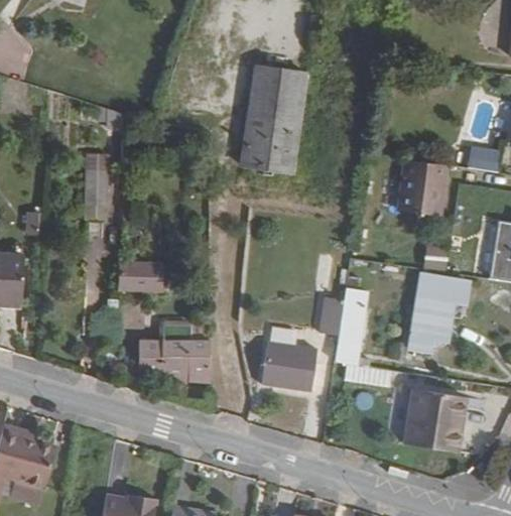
[(307,14),(298,11),(294,26),(303,29),(307,14)]
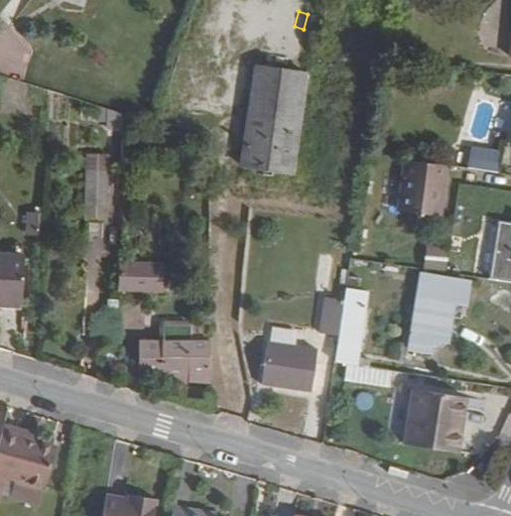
[(207,60),(209,45),(197,42),(194,58),(207,60)]
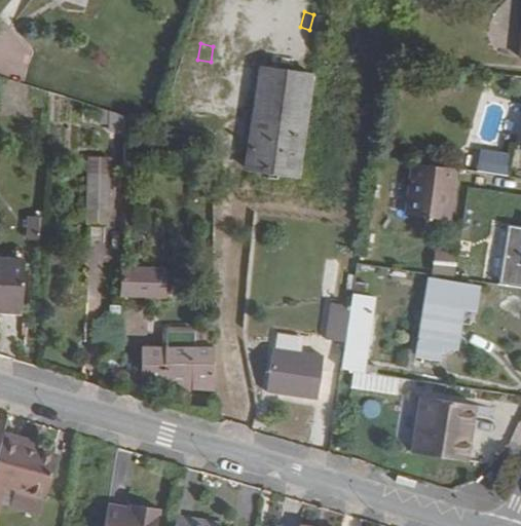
[(300,178),(317,74),(266,66),(250,170),(300,178)]
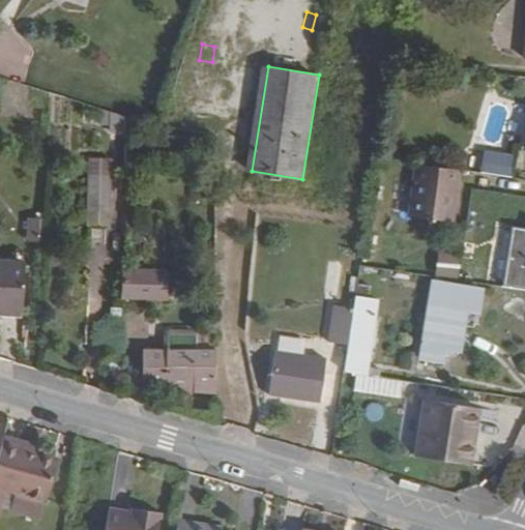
[(129,117),(112,112),(110,134),(129,136),(129,117)]
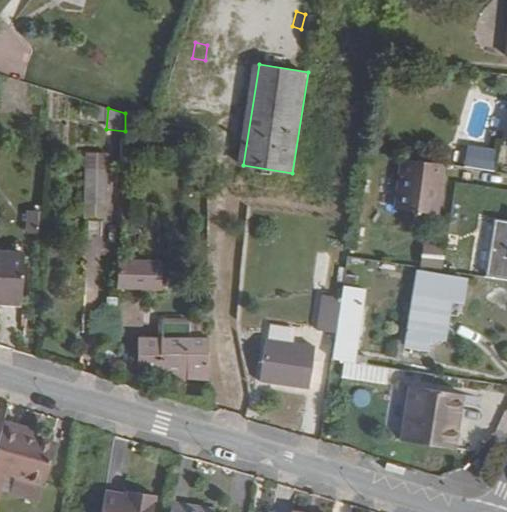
[(472,146),(470,168),(501,172),(504,149),(472,146)]
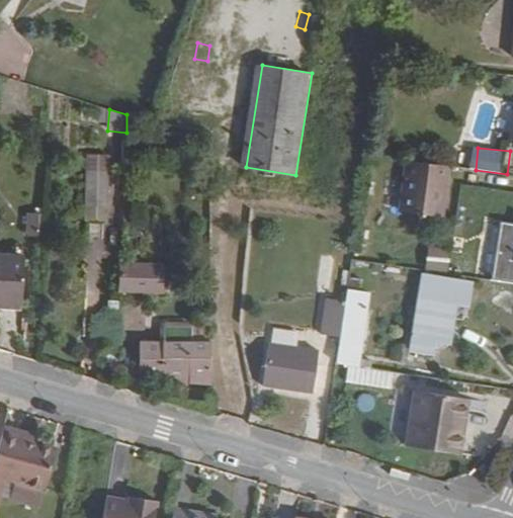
[(405,158),(404,173),(446,180),(448,165),(405,158)]
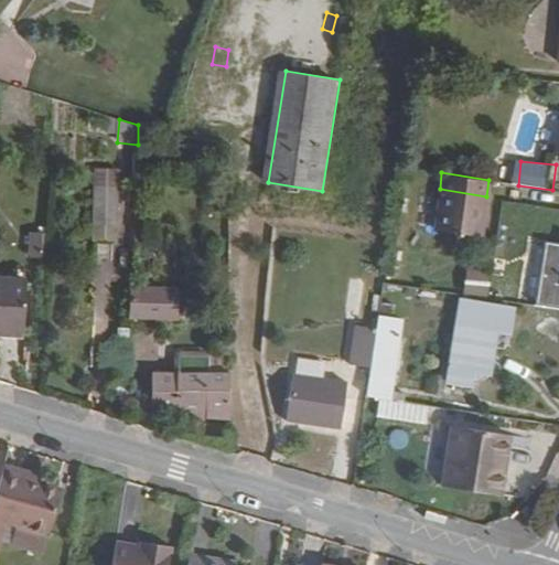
[(119,176),(98,177),(98,227),(118,227),(119,187),(119,176)]
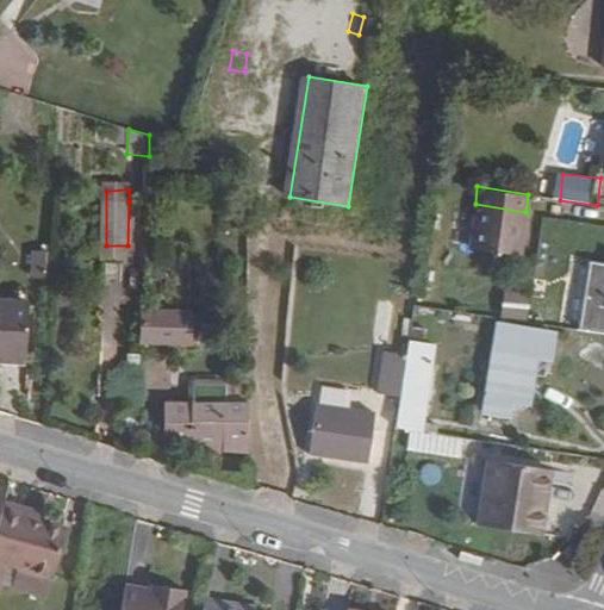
[(475,204),(467,246),(520,254),(525,212),(475,204)]
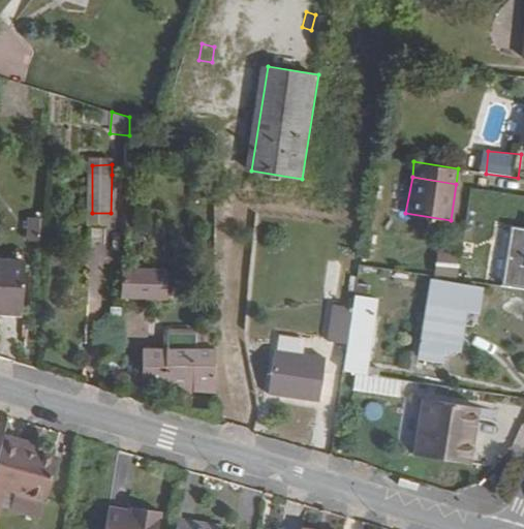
[(111,213),(92,213),(91,226),(111,226),(111,213)]
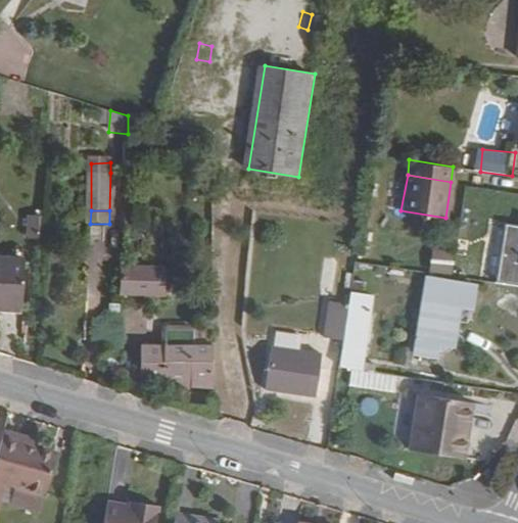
[(45,238),(46,216),(33,215),(32,237),(45,238)]
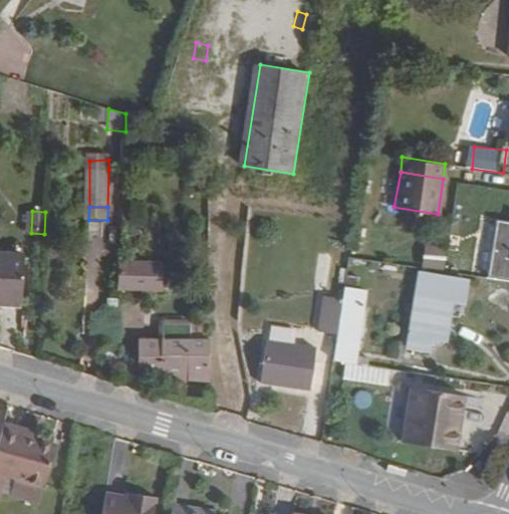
[(506,257),(508,234),(508,223),(495,222),(491,256),(506,257)]
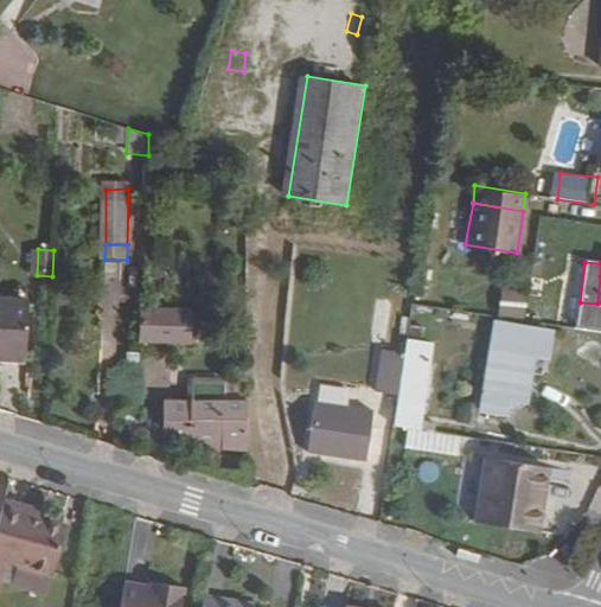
[(506,289),(504,317),(532,318),(535,292),(506,289)]
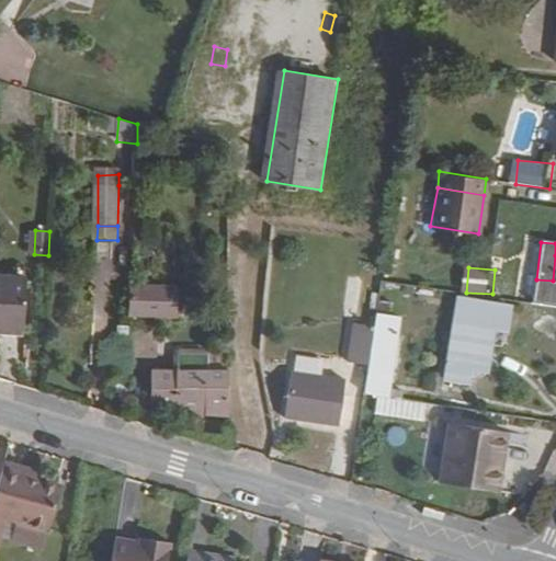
[(0,275),(0,330),(22,332),(26,278),(0,275)]
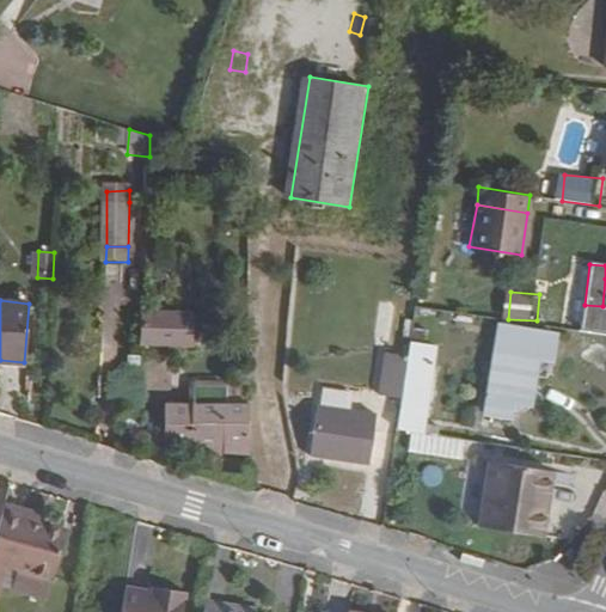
[(144,317),(144,347),(193,352),(196,319),(144,317)]
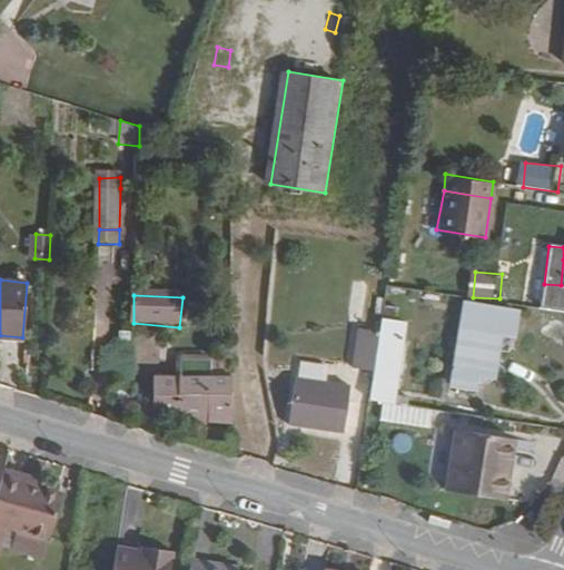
[(466,301),(452,384),(465,386),(468,374),(476,375),(493,377),(503,334),(516,336),(521,311),(466,301)]
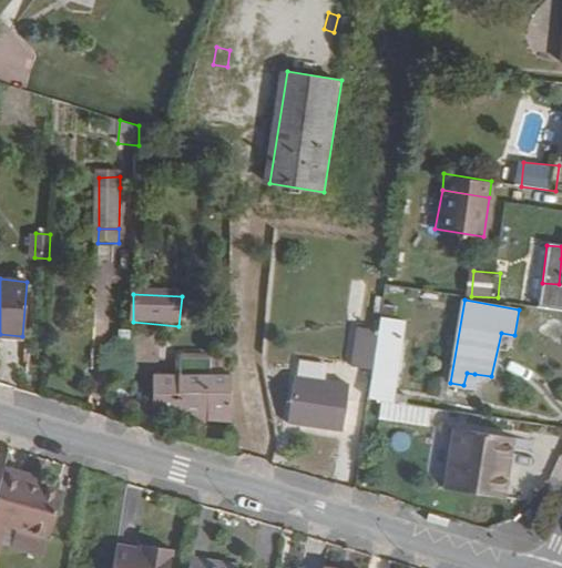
[(399,310),(382,306),(380,320),(396,322),(399,310)]
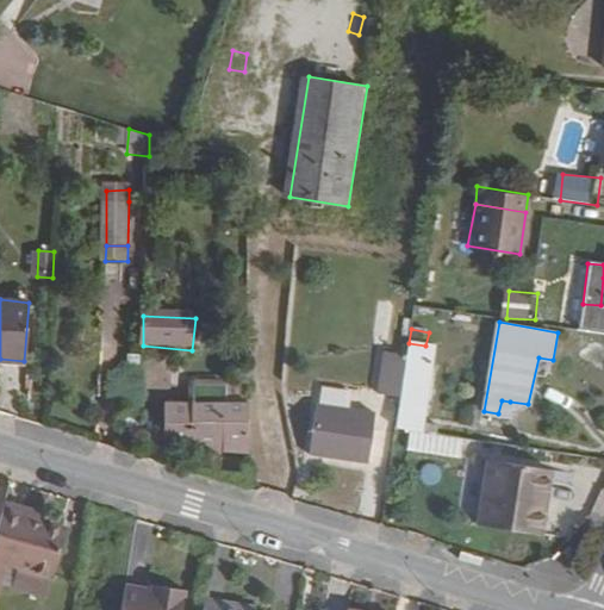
[(421,429),(435,347),(425,346),(409,343),(408,354),(400,397),(396,425),(408,427),(421,429)]
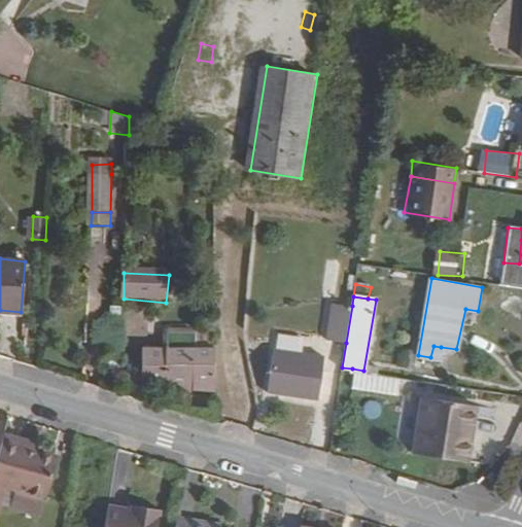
[(352,306),(331,302),(324,339),(346,343),(352,306)]
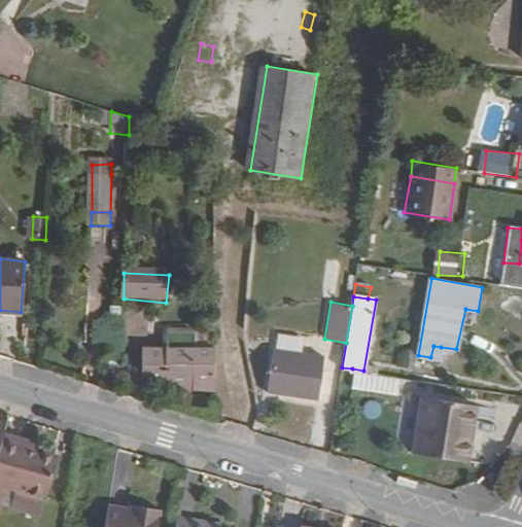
[(215,391),(214,348),(139,344),(138,377),(196,380),(195,389),(215,391)]
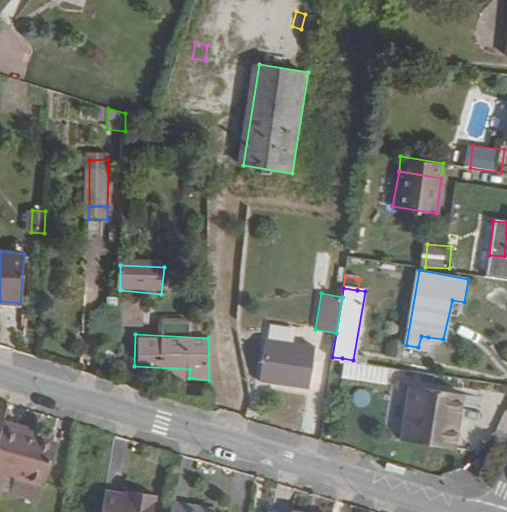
[(428,347),(428,337),(421,336),(418,347),(428,347)]
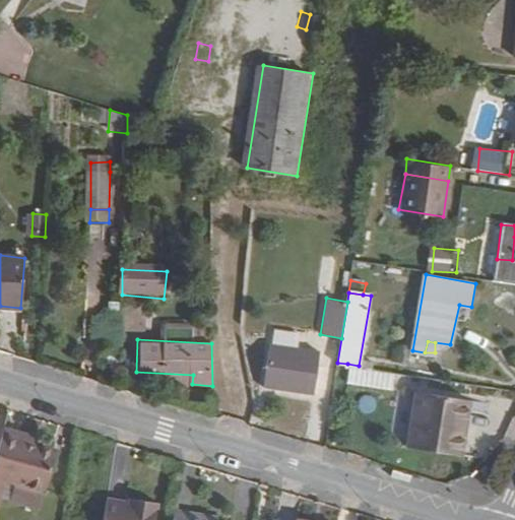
[(268,342),(261,387),(311,394),(318,350),(268,342)]
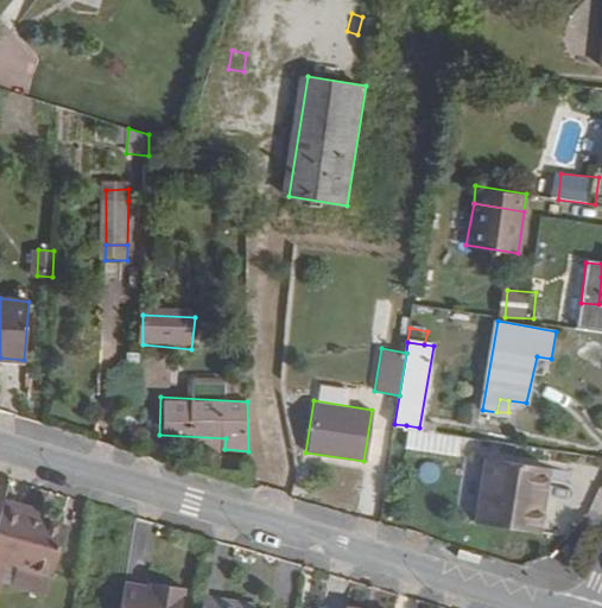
[(406,425),(403,444),(456,450),(461,434),(419,428),(406,425)]
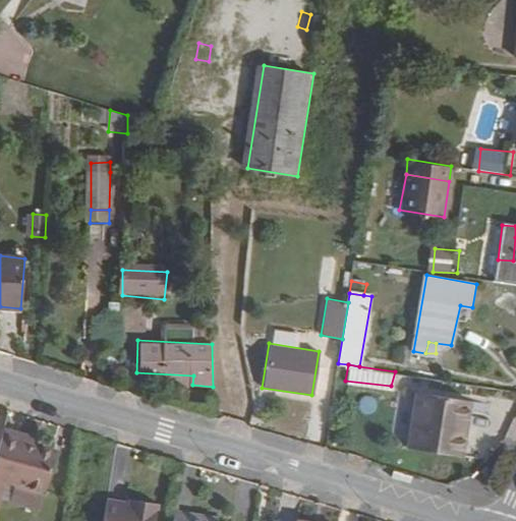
[(345,381),(343,399),(390,404),(391,386),(345,381)]
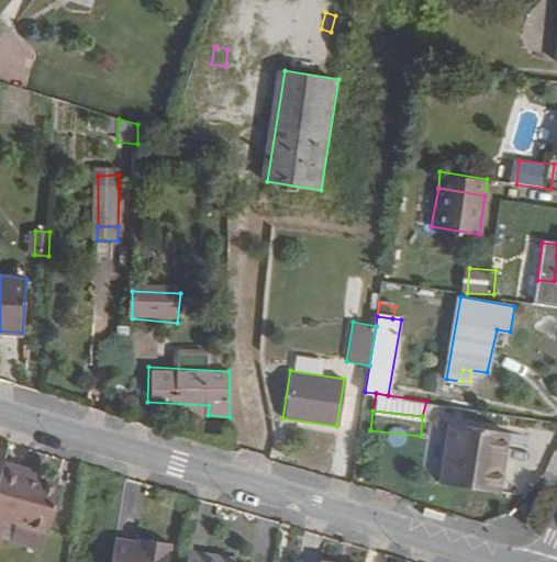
[(508,430),(448,422),(439,483),(499,492),(508,430)]
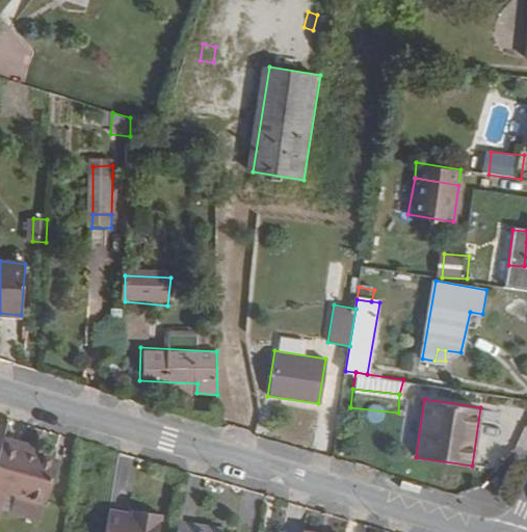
[(34,451),(0,441),(0,449),(31,459),(34,451)]
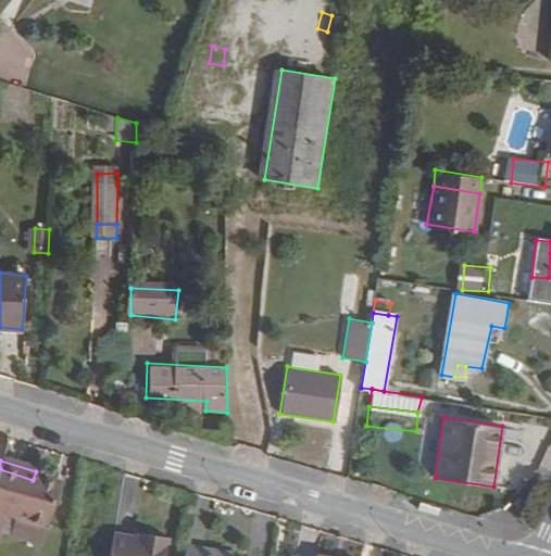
[(0,469),(0,518),(12,521),(42,531),(55,487),(33,480),(0,469)]
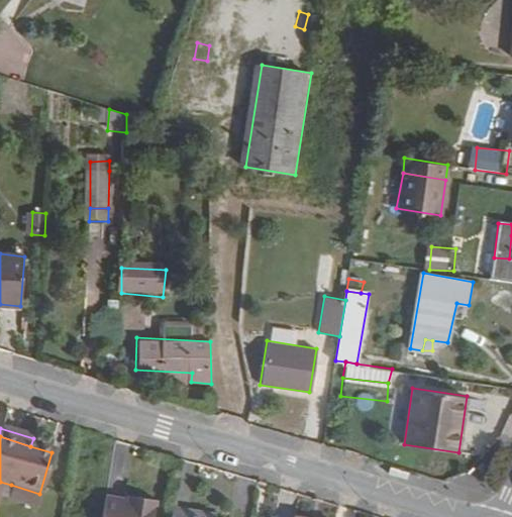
[(11,485),(4,502),(35,511),(39,494),(11,485)]
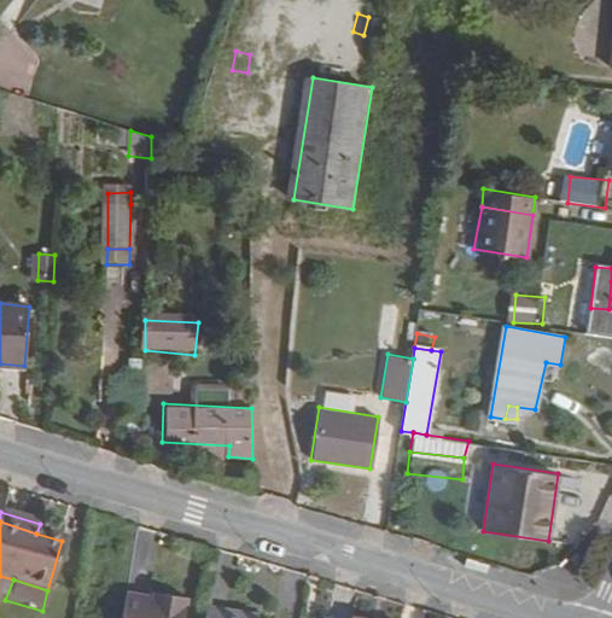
[(116,590),(110,617),(167,617),(172,595),(152,592),(152,595),(138,593),(116,590)]
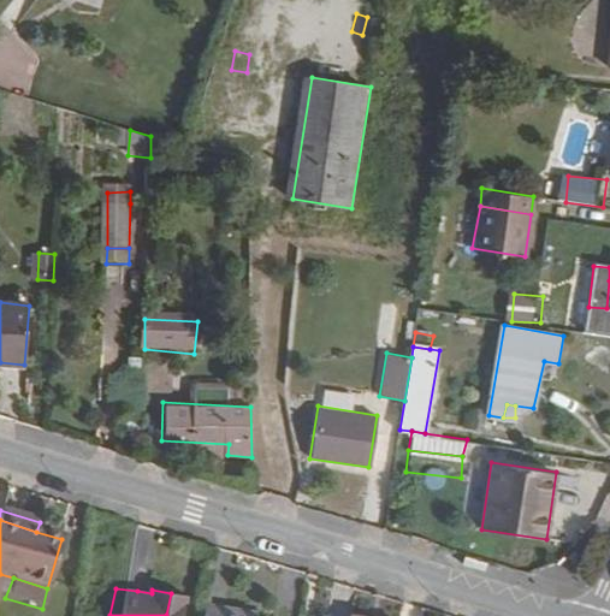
[(379,615),(380,608),(333,600),(330,615),(379,615)]
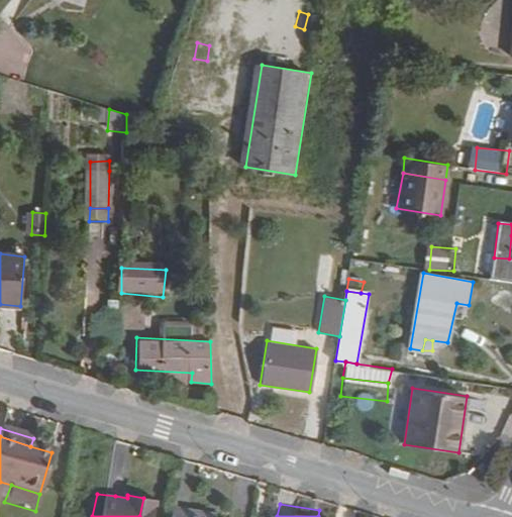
[(177,514),(177,509),(160,505),(159,511),(177,514)]
